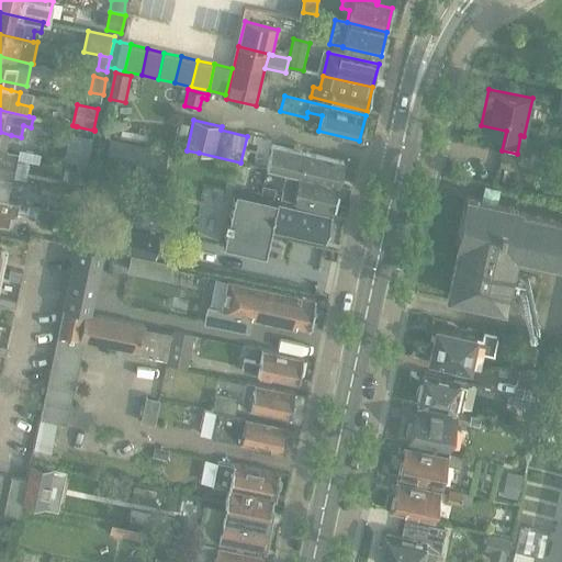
[(0,132),(0,155),(18,159),(19,154),(8,152),(11,135),(0,132)]
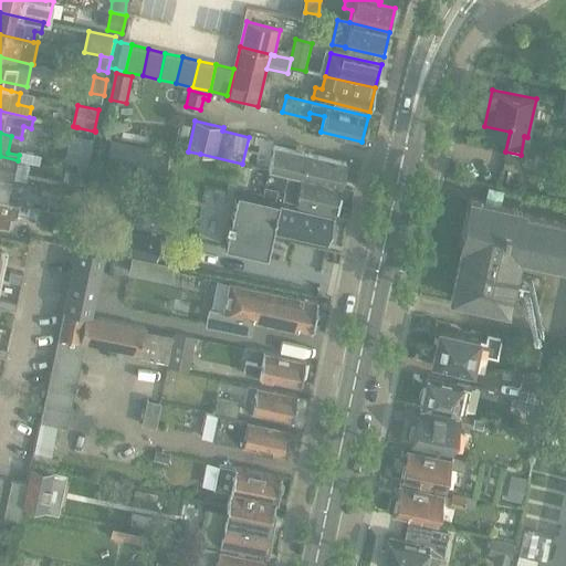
[(71,134),(65,160),(88,166),(92,154),(95,138),(94,138),(75,135),(71,134)]
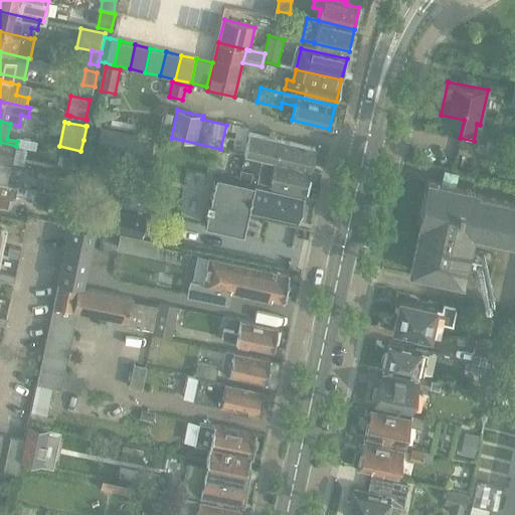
[(101,126),(97,144),(150,156),(154,138),(101,126)]
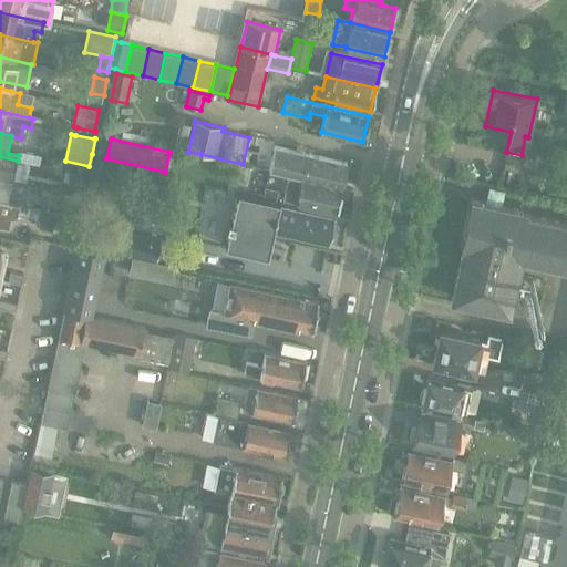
[(269,172),(300,179),(341,189),(347,164),(275,147),(269,172)]
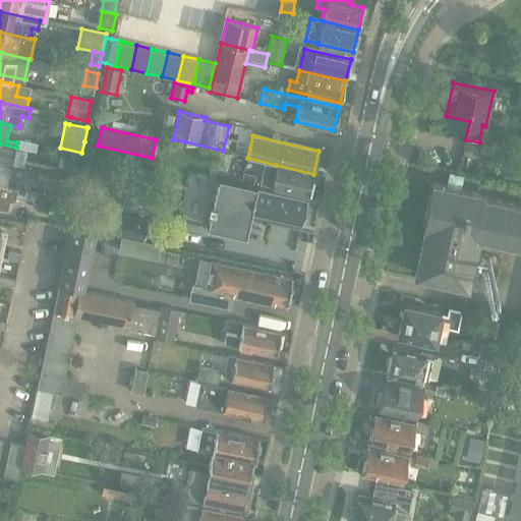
[(0,143),(0,165),(10,167),(11,165),(13,165),(16,148),(0,143)]
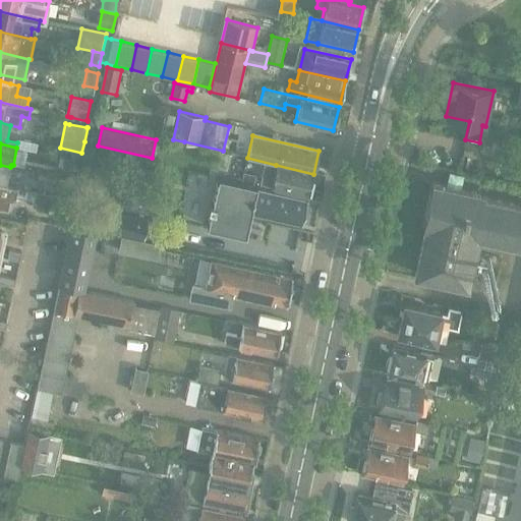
[(77,174),(79,161),(65,158),(62,171),(77,174)]
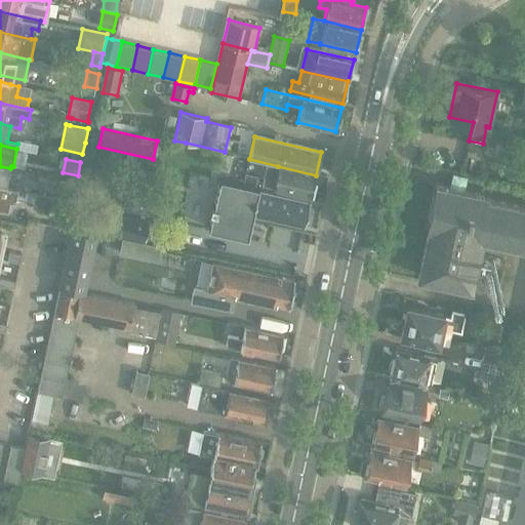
[(0,166),(0,187),(6,189),(8,179),(10,176),(11,173),(10,170),(10,168),(0,166)]
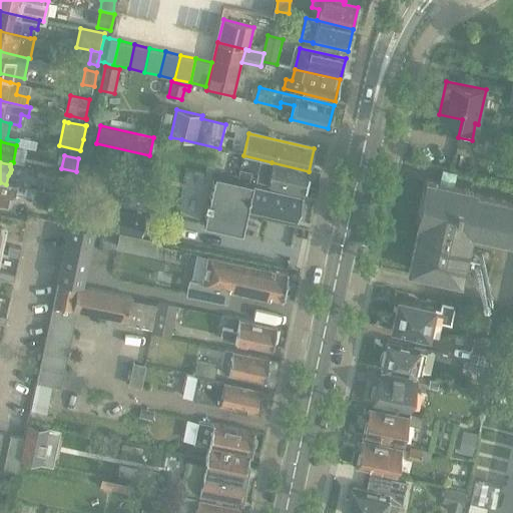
[(304,191),(309,171),(272,162),(269,178),(260,176),(259,180),(304,191)]
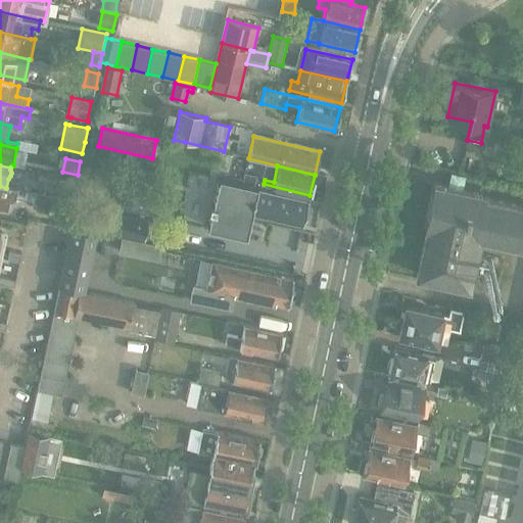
[(54,191),(64,193),(66,180),(56,178),(54,191)]
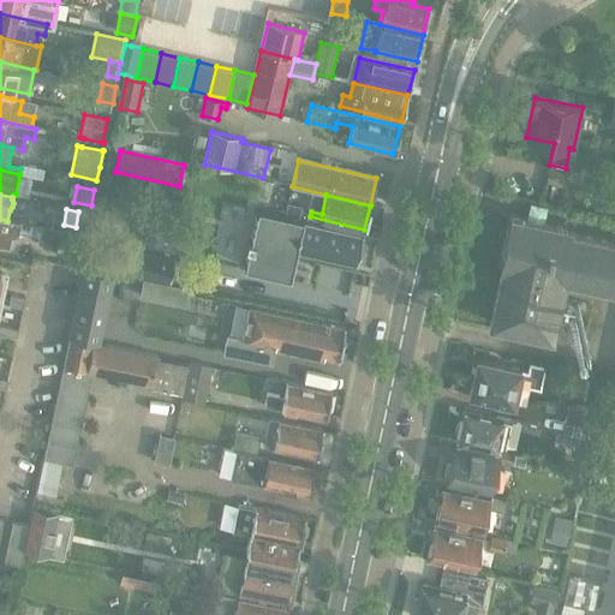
[(257,210),(244,266),(290,276),(296,249),(357,263),(362,234),(280,215),(257,210)]
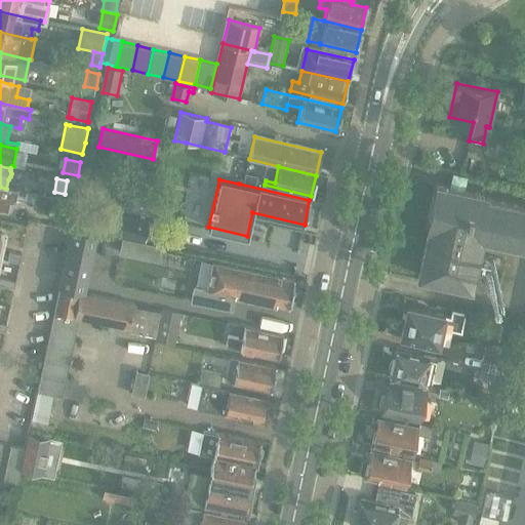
[(66,195),(65,201),(77,203),(81,184),(69,180),(66,195)]
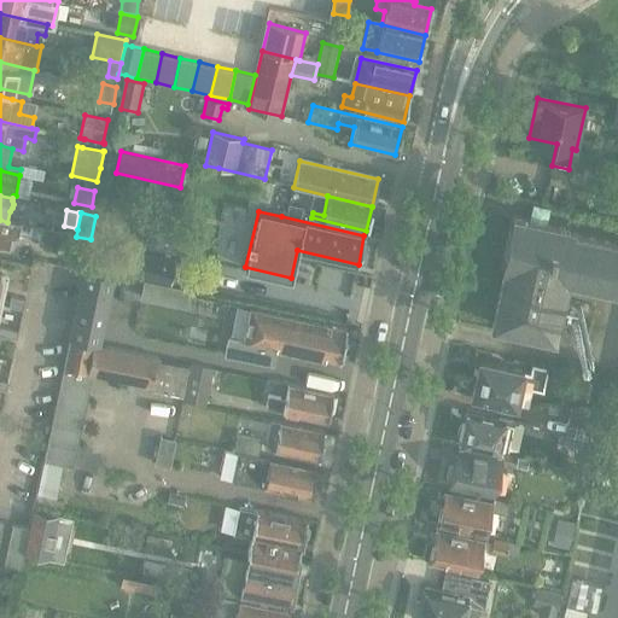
[(502,272),(491,326),(557,340),(570,281),(617,292),(617,242),(573,233),(575,229),(513,216),(501,270),(502,272)]
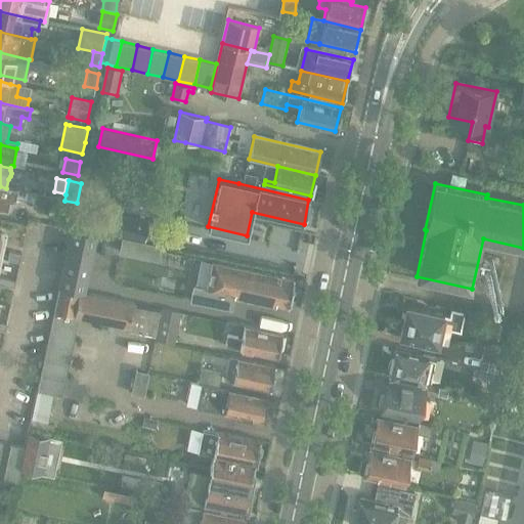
[(0,209),(8,211),(10,202),(15,203),(18,190),(6,188),(0,186),(0,209)]
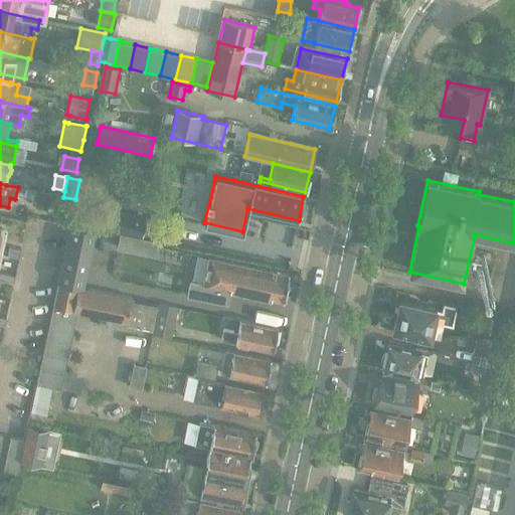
[(55,213),(67,215),(69,199),(58,198),(55,213)]
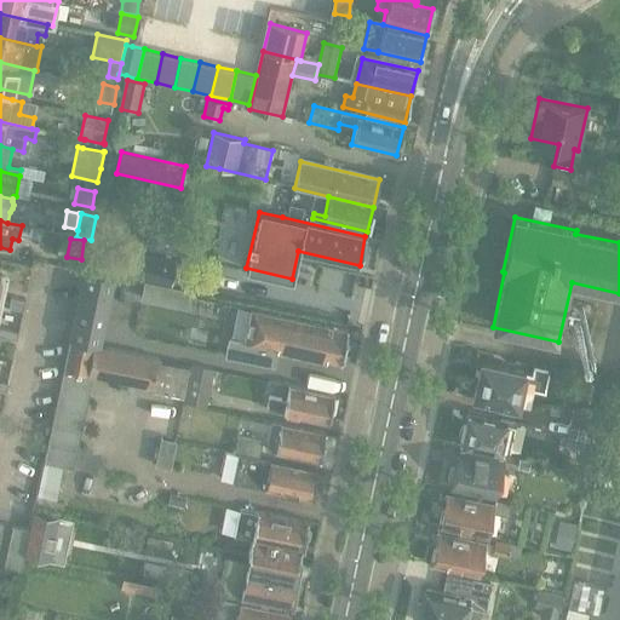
[(98,245),(95,269),(159,282),(164,258),(98,245)]
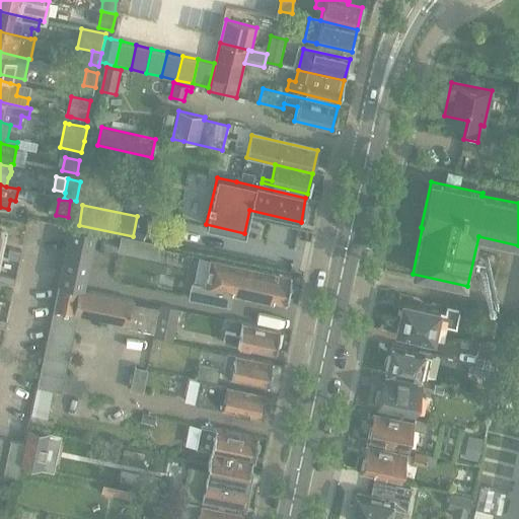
[(70,233),(64,258),(89,264),(94,238),(96,230),(87,228),(71,225),(70,233)]
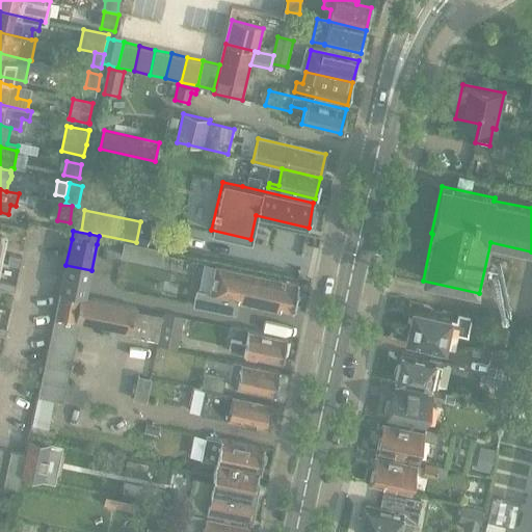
[(0,335),(5,336),(6,329),(0,327),(0,289),(15,292),(16,286),(0,282),(0,240),(0,239),(0,238),(0,335)]
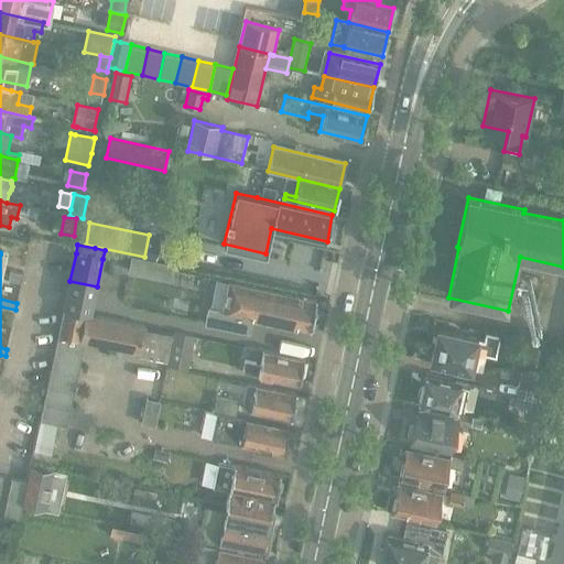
[(10,271),(8,280),(21,283),(23,273),(10,271)]
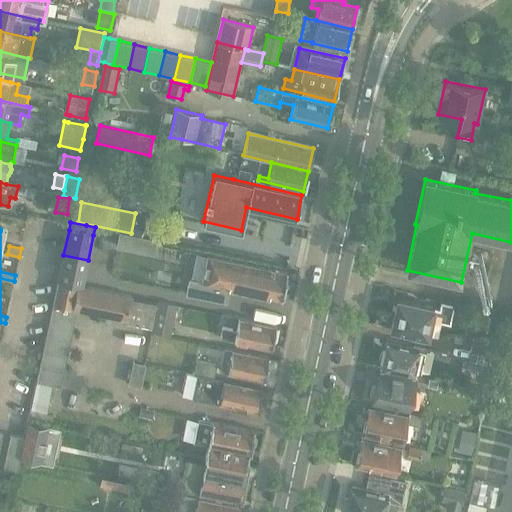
[(190,278),(187,294),(226,302),(229,287),(248,291),(251,294),(256,295),(260,294),(281,298),(286,271),(207,255),(202,280),(190,278)]
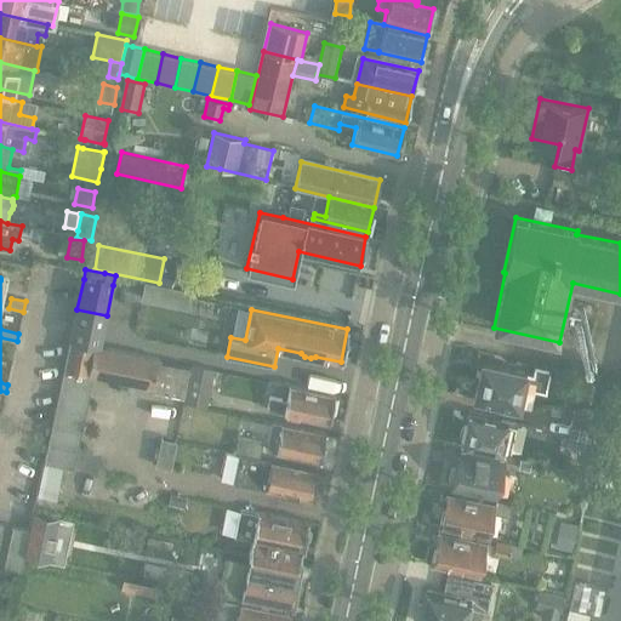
[(45,459),(44,462),(46,463),(64,467),(73,468),(93,376),(154,388),(154,392),(183,399),(192,365),(172,360),(160,358),(101,346),(93,345),(70,339),(70,340),(64,370),(45,459)]
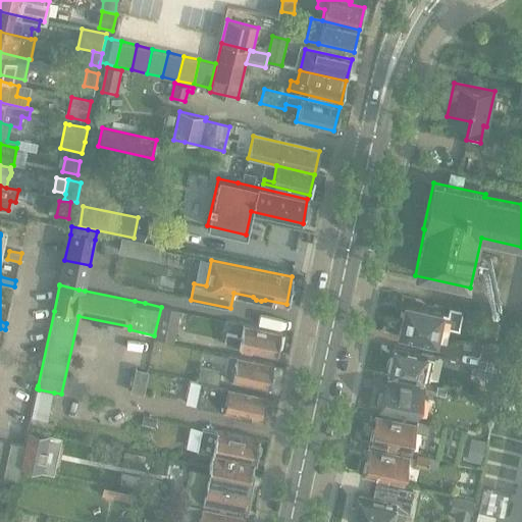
[(397,335),(437,345),(441,325),(458,329),(463,310),(449,308),(448,315),(444,314),(445,313),(404,304),(401,319),(397,320),(396,328),(398,330),(397,335)]
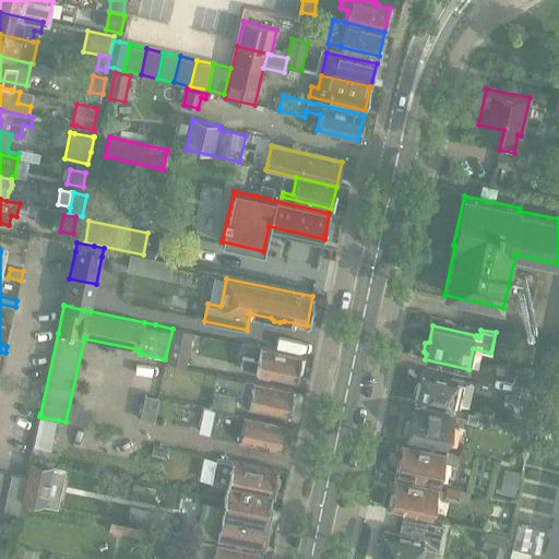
[(165,359),(165,363),(186,368),(193,333),(179,330),(173,329),(165,359)]
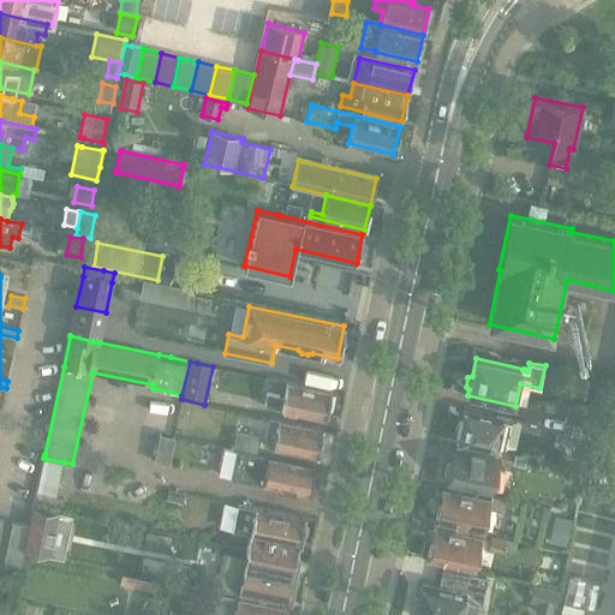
[(264,407),(281,411),(324,419),(330,392),(287,382),(284,398),(267,394),(264,407)]
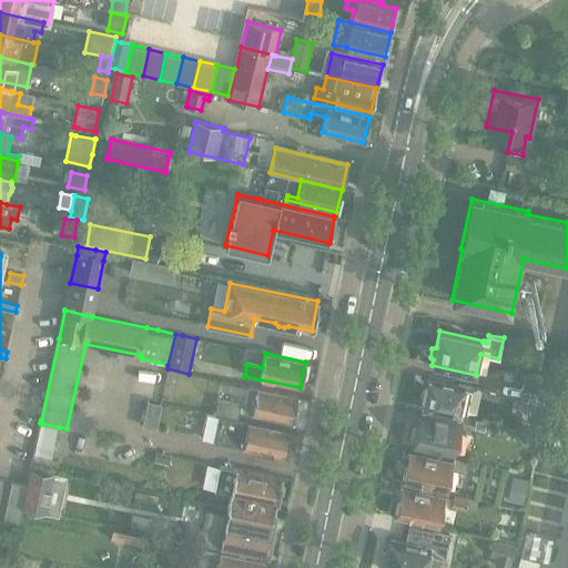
[(525,369),(520,388),(550,395),(555,376),(525,369)]
